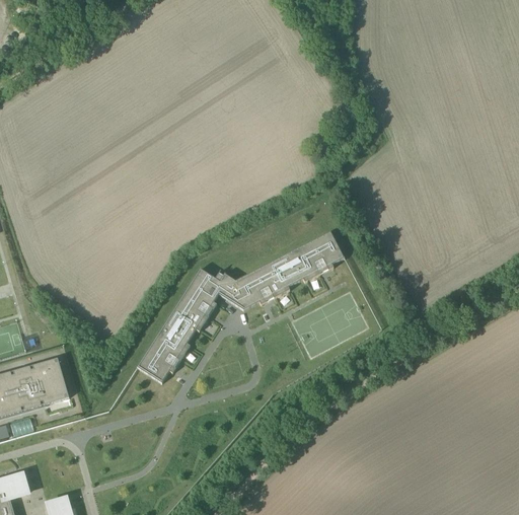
[(331,263),(344,256),(330,230),(235,279),(220,269),(215,277),(200,267),(137,365),(162,381),(169,370),(172,372),(190,345),(187,343),(196,328),(199,330),(216,303),(213,301),(218,293),(243,308),(258,300),(261,303),(289,289),(288,286),(303,278),(304,281),(334,266),(331,263)]
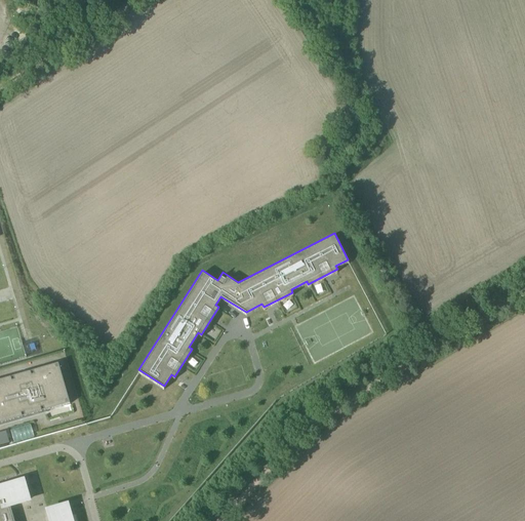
[(319,290),(325,288),(323,280),(317,282),(319,290)]
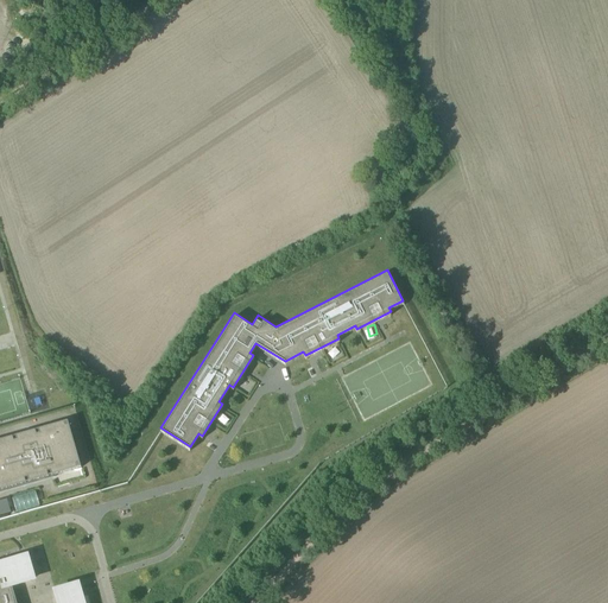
[(0,487),(81,463),(67,418),(0,437),(0,487)]
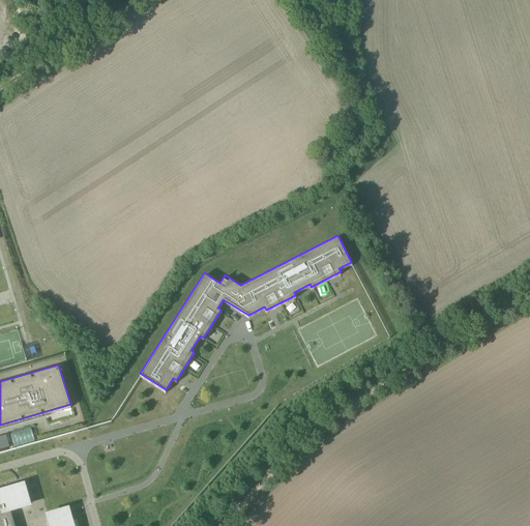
[(5,433),(0,434),(0,446),(8,444),(5,433)]
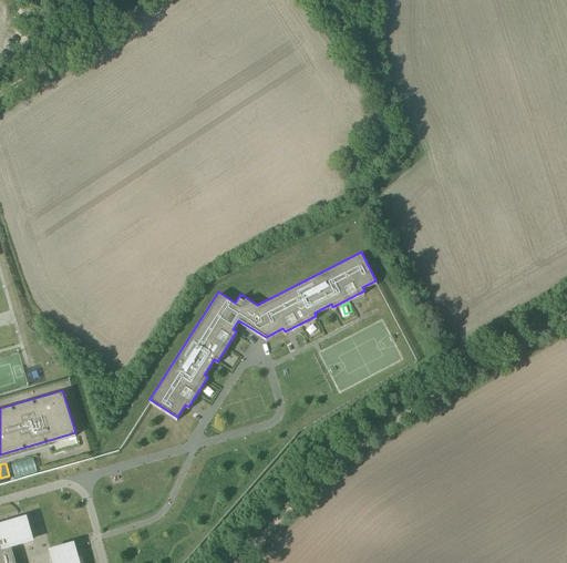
[(14,562),(9,544),(28,539),(21,518),(0,523),(0,562),(78,562),(73,545),(52,552),(54,562),(14,562)]
